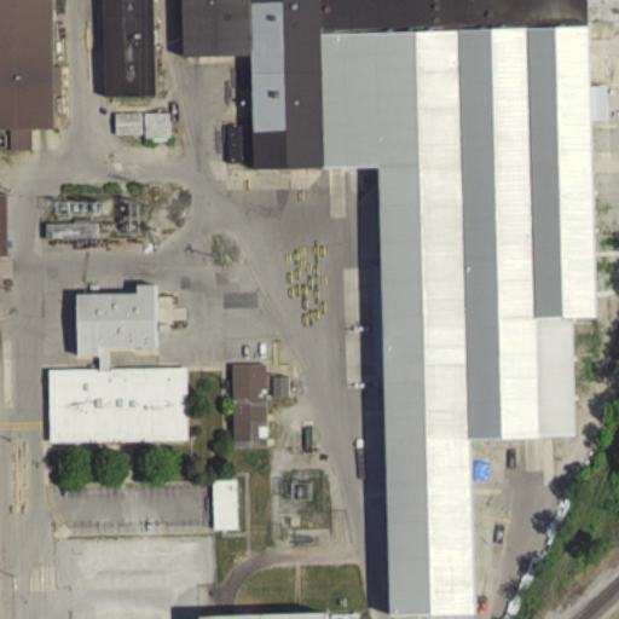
[(0,0),(52,0),(53,64),(59,64),(61,91),(53,91),(53,128),(29,128),(29,149),(9,149),(9,128),(0,128),(0,192),(5,192),(5,254),(0,254),(0,0)]
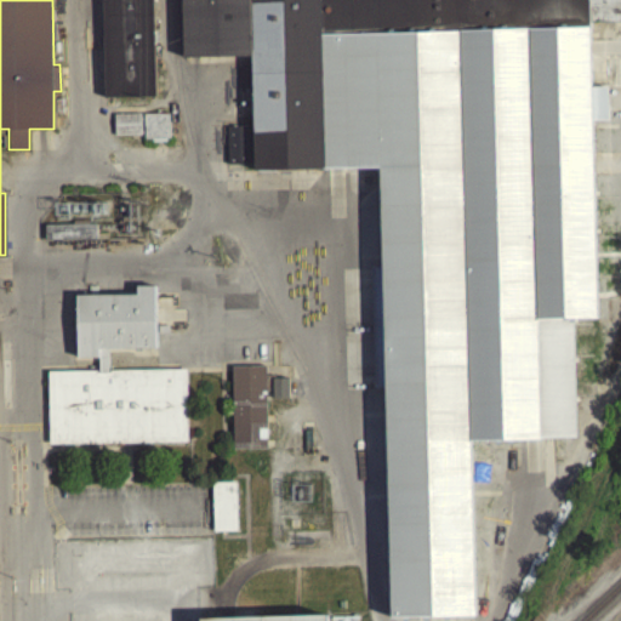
[(100,0),(103,106),(154,104),(152,0),(100,0)]
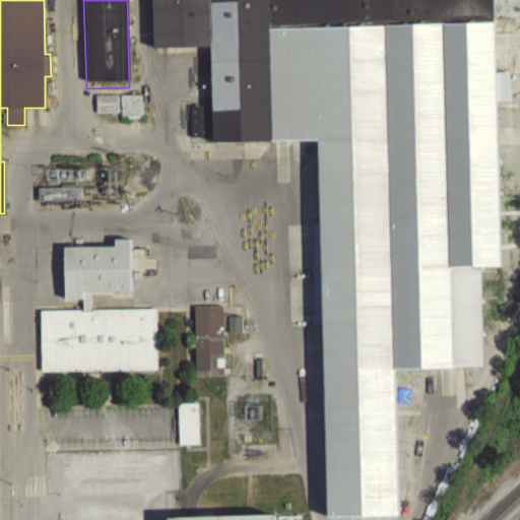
[(327,515),(318,139),(211,141),(209,46),(153,48),(151,0),(519,0),(519,15),(496,15),(501,265),(477,266),(479,365),(392,367),(395,513),(327,515)]
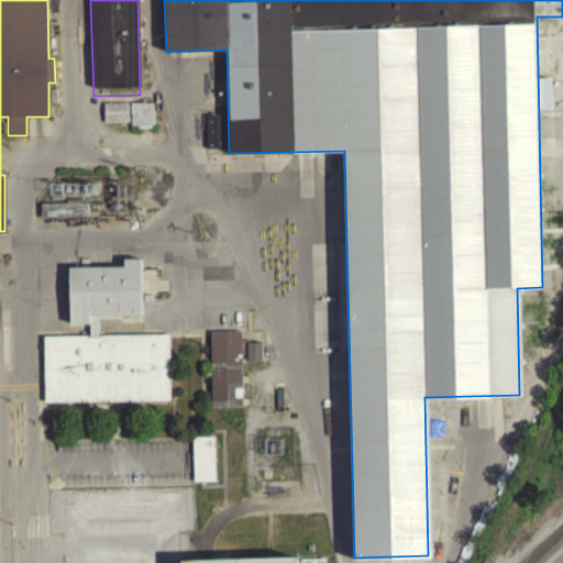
[(151,110),(102,111),(102,130),(128,130),(129,135),(152,134),(151,110)]
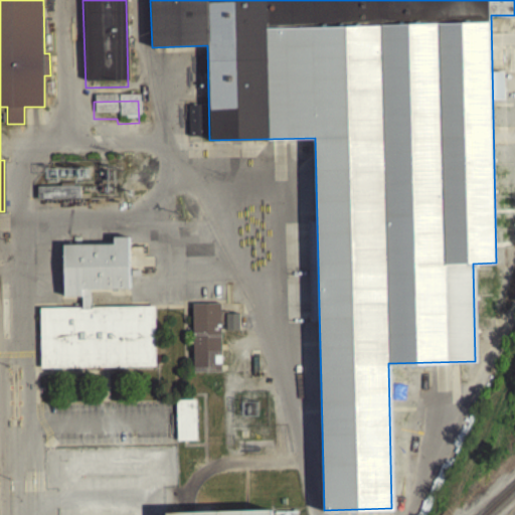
[(36,206),(78,205),(78,192),(36,193),(36,206)]
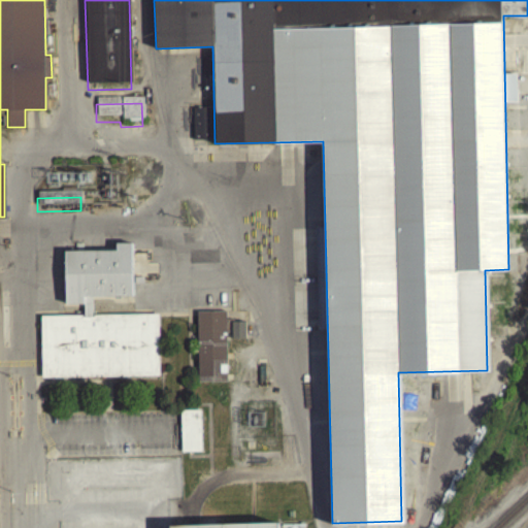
[(131,241),(132,295),(92,296),(92,314),(158,312),(159,374),(42,376),(41,315),(84,314),(84,303),(66,303),(64,250),(117,249),(117,242),(131,241)]
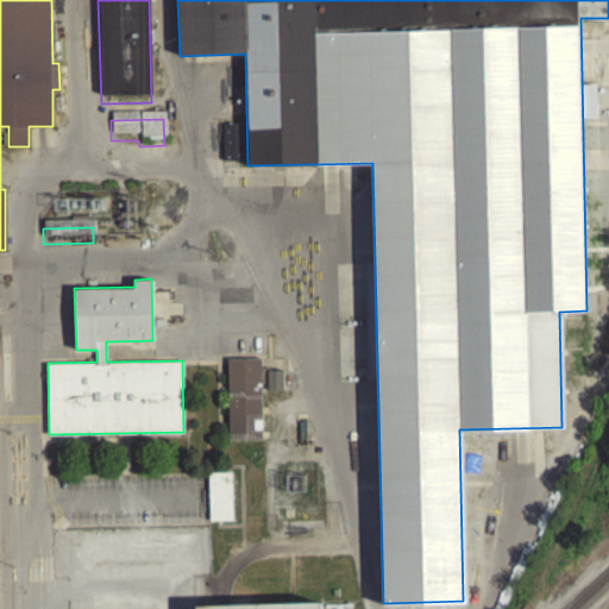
[(226,357),(261,357),(261,437),(226,438),(226,357)]
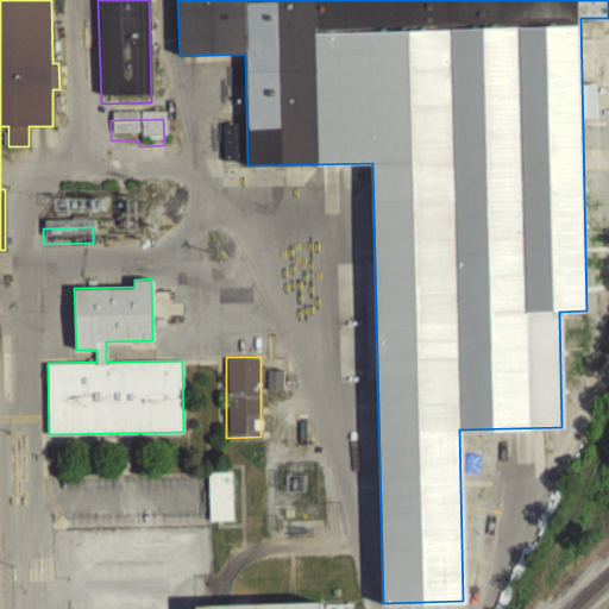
[(282,399),(282,378),(267,378),(267,399),(282,399)]
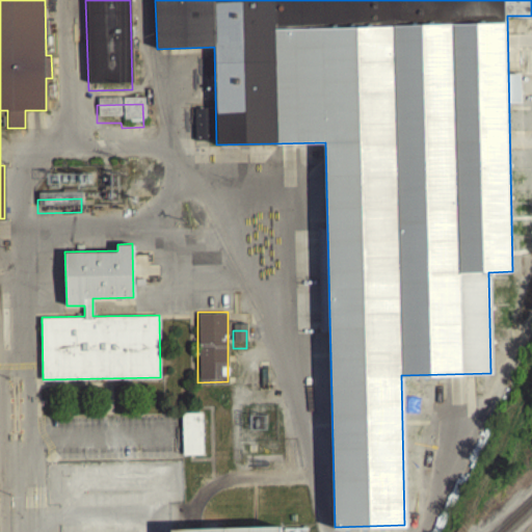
[(201,420),(181,420),(182,462),(202,461),(201,420)]
